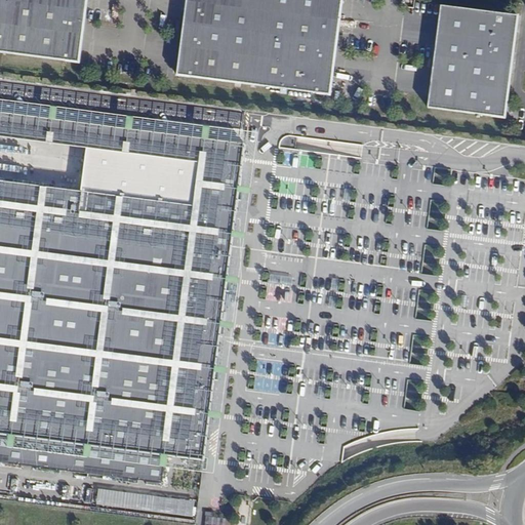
[(86,0),(0,0),(0,52),(78,63),(86,0)]
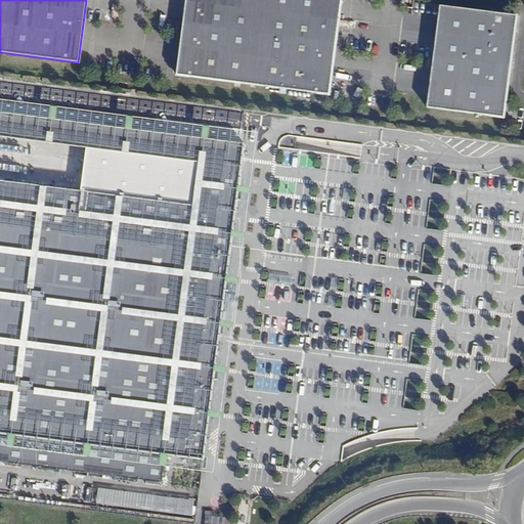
[(329,95),(340,0),(185,0),(176,75),(329,95)]
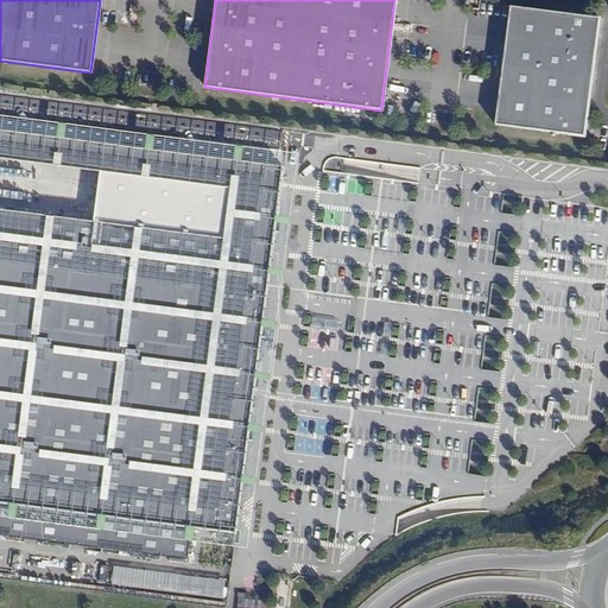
[(597,18),(510,7),(494,125),(582,135),(597,18)]
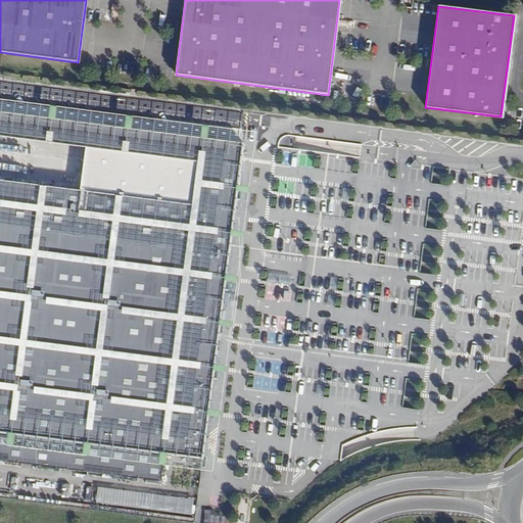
[(420,93),(422,79),(413,78),(411,92),(420,93)]
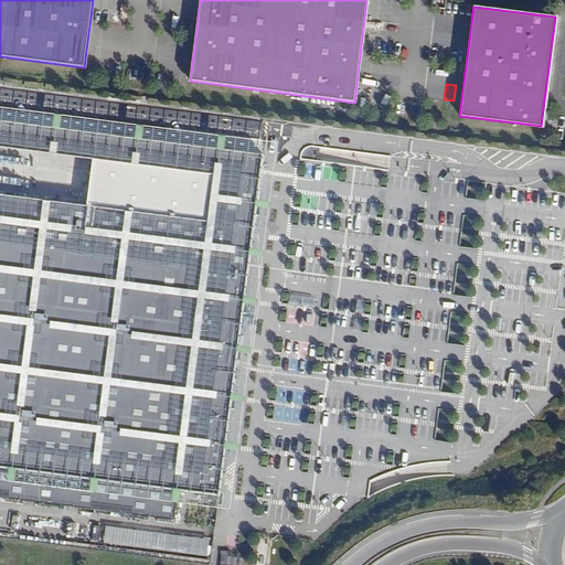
[(263,156),(0,121),(0,466),(219,494),(263,156)]
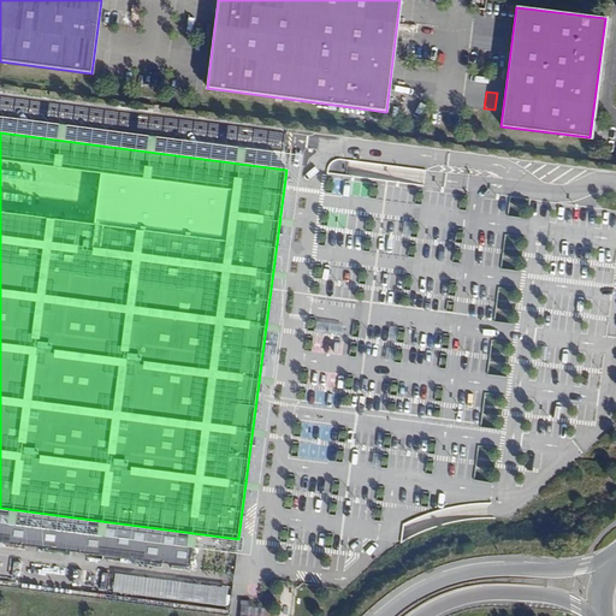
[(0,521),(0,539),(35,544),(37,526),(13,522),(13,520),(3,519),(3,522),(0,521)]
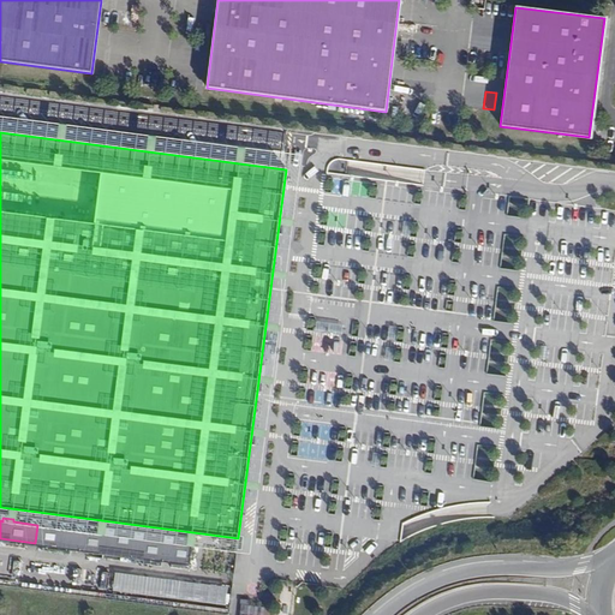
[(191,566),(234,569),(236,553),(228,551),(230,541),(215,541),(214,545),(206,545),(206,554),(192,553),(191,566)]
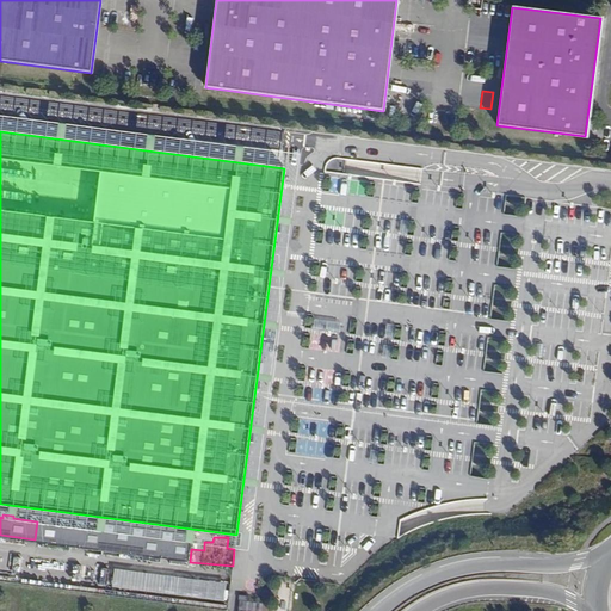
[(238,600),(236,610),(267,610),(269,602),(238,600)]
